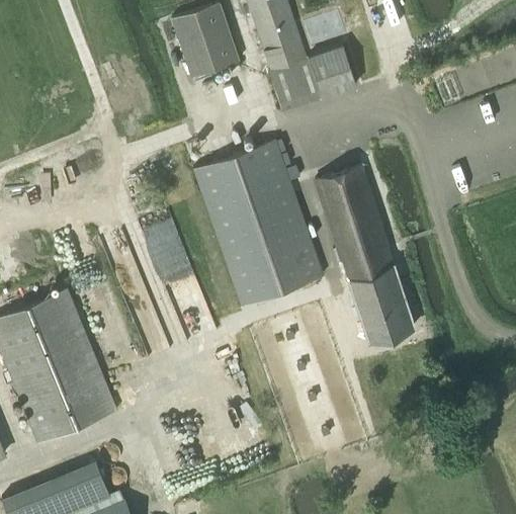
[(246,0),(271,73),(269,73),(282,113),(358,88),(344,47),(308,59),(287,0),(246,0)]
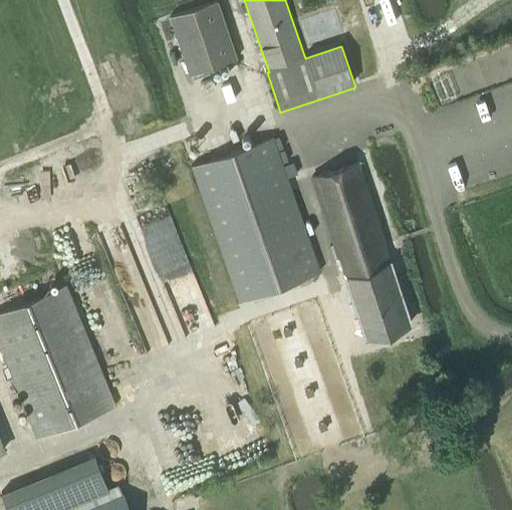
[(191,79),(238,63),(218,4),(171,19),(191,79)]
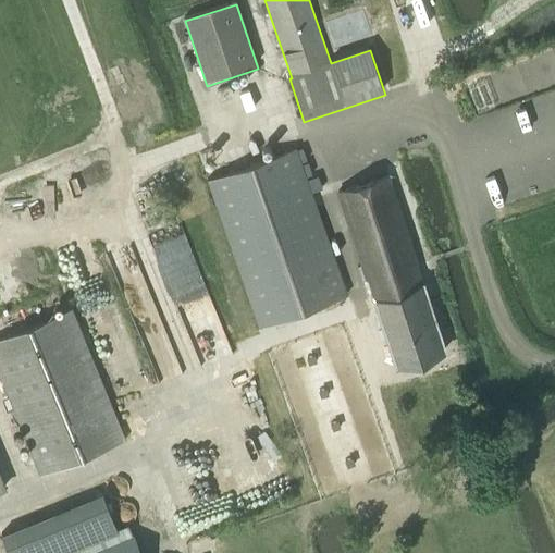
[(209,184),(260,331),(349,299),(321,219),(297,152),(209,184)]
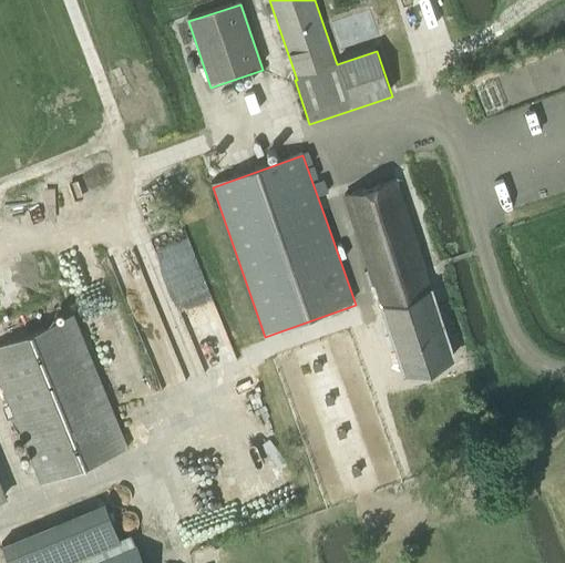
[(404,378),(455,361),(433,293),(432,293),(397,183),(346,200),(370,274),(367,275),(371,289),(376,288),(382,308),(381,309),(404,378)]
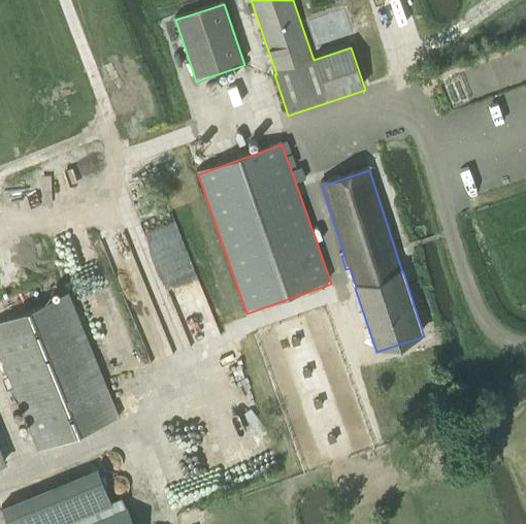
[(121,421),(69,296),(0,324),(0,355),(40,454),(121,421)]
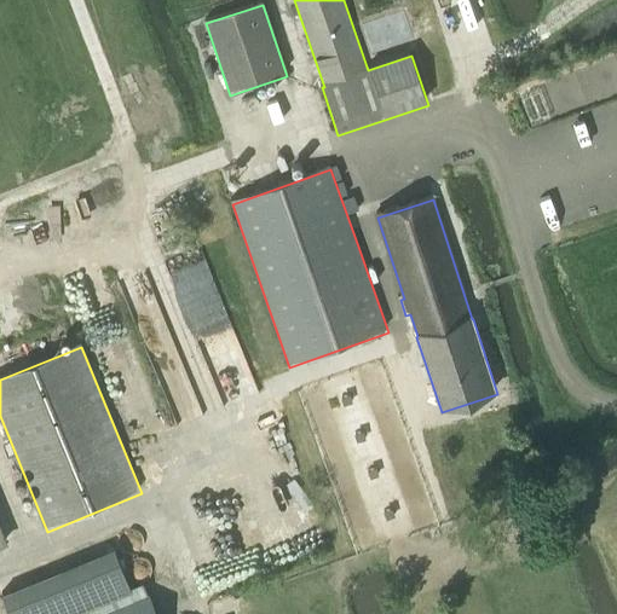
[(115,550),(1,596),(7,613),(78,613),(132,592),(115,550)]
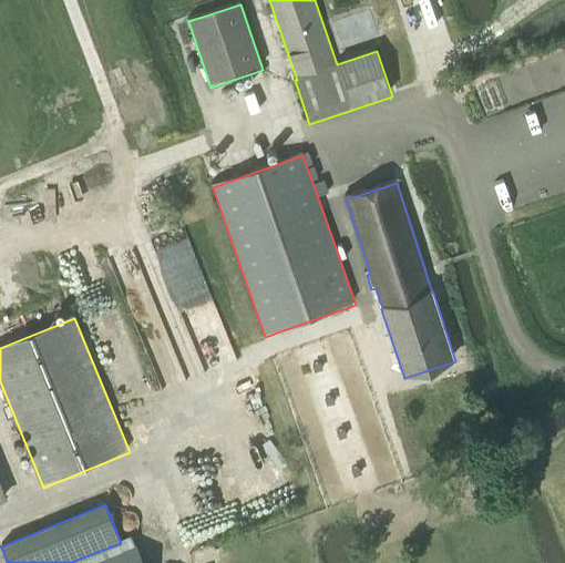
[(143,562),(137,549),(102,562),(143,562)]
